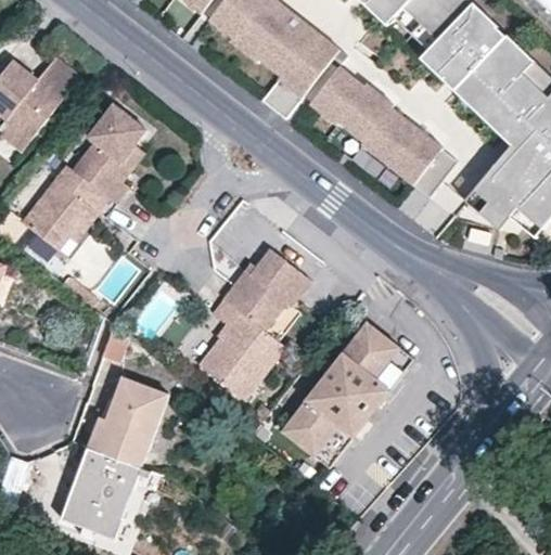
[(182,0),(195,10),(197,7),(202,0),(182,0)]
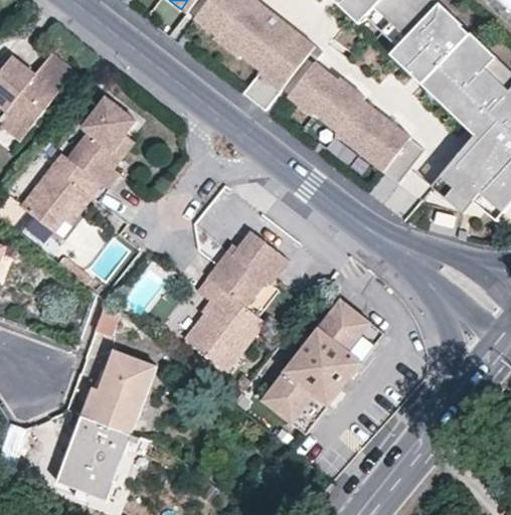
[(187,0),(183,6),(190,12),(194,7),(199,0),(187,0)]
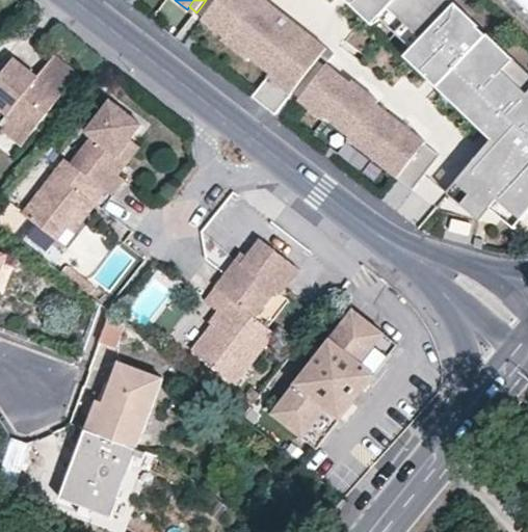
[(268,60),(292,79),(310,56),(314,51),(321,57),(327,49),(265,0),(206,0),(201,7),(222,25),(217,32),(215,35),(240,55),(242,52),(248,45),(268,60)]
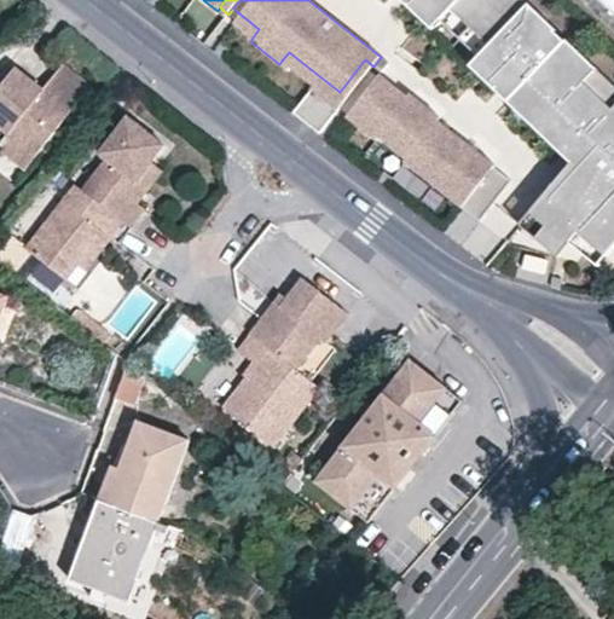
[(514,87),(578,149),(569,158),(527,210),(543,224),(533,236),(556,253),(567,239),(575,230),(602,252),(613,236),(613,86),(561,35),(560,38),(548,25),(549,24),(523,0),(404,0),(415,9),(423,0),(438,15),(447,4),(486,40),(475,51),(491,65),(482,74),(505,97),(514,87)]
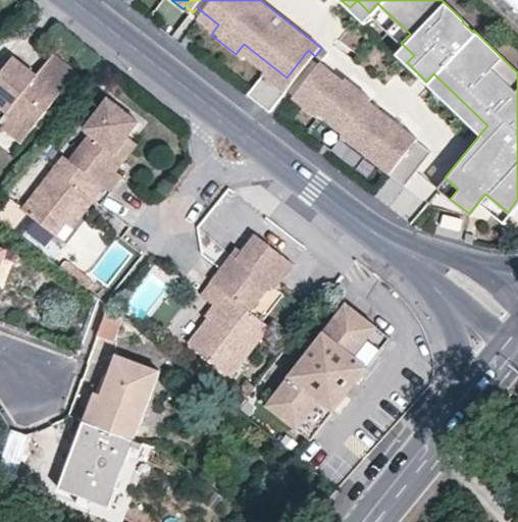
[(357,0),(350,7),(362,19),(369,12),(357,0)]
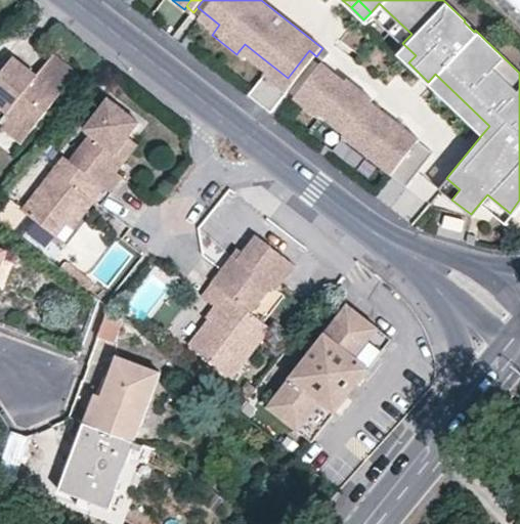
[(519,0),(508,0),(519,9),(519,0)]
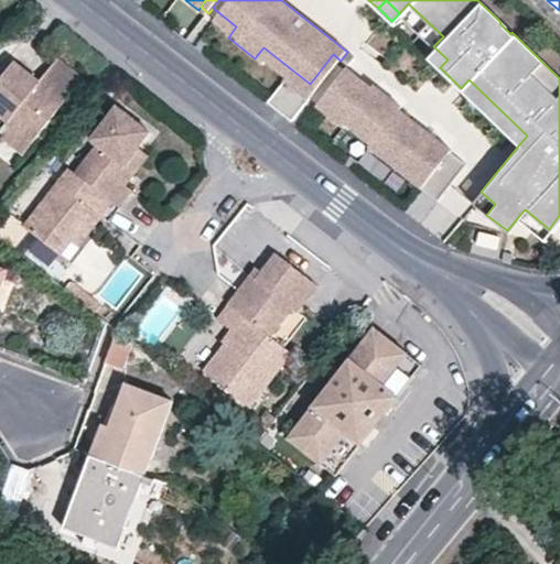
[(399,13),(433,46),(443,36),(408,3),(399,13)]
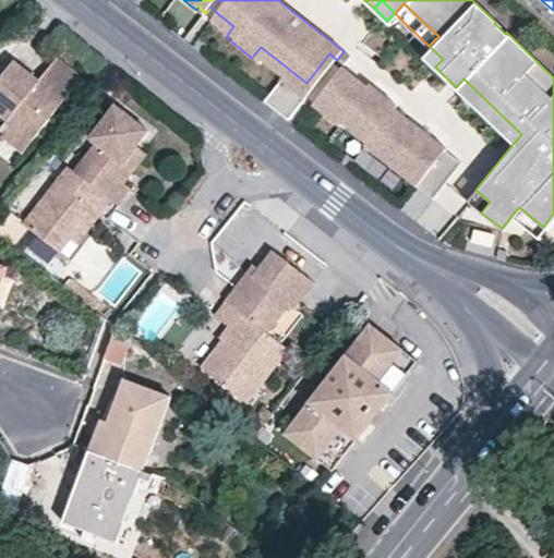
[(228,34),(233,26),(211,8),(206,13),(204,15),(228,34)]
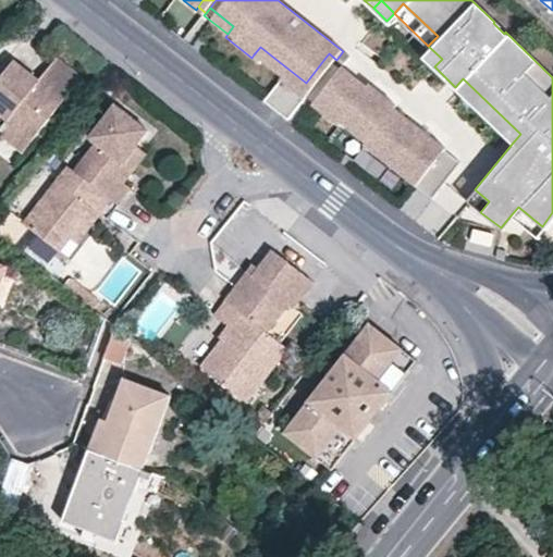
[(442,59),(428,46),(420,53),(434,66),(442,59)]
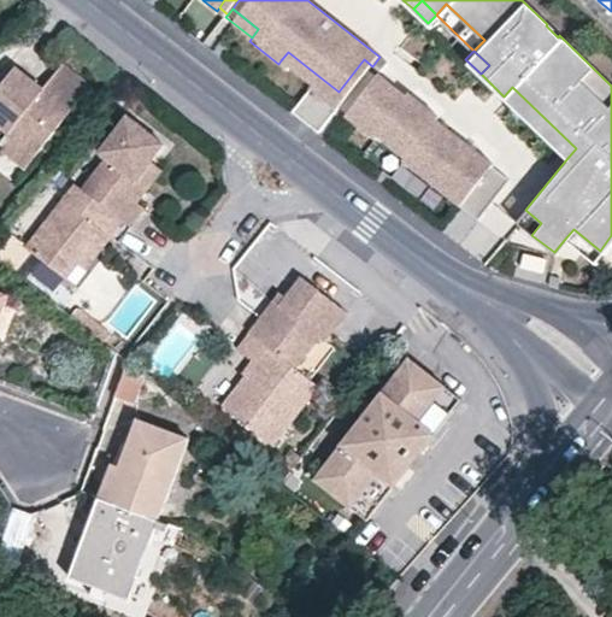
[(305,80),(311,70),(288,52),(281,60),(305,80)]
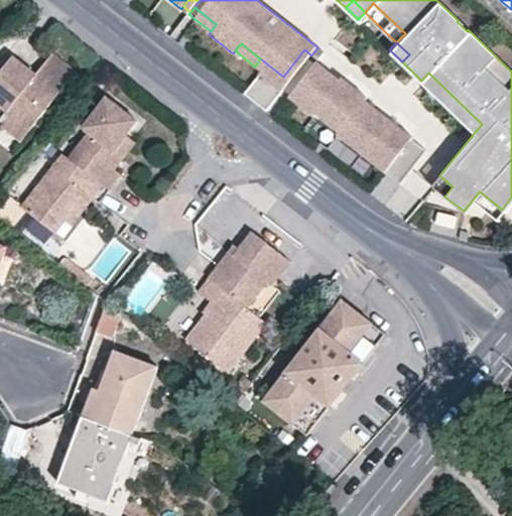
[(307,59),(300,54),(283,77),(279,81),(287,87),(307,59)]
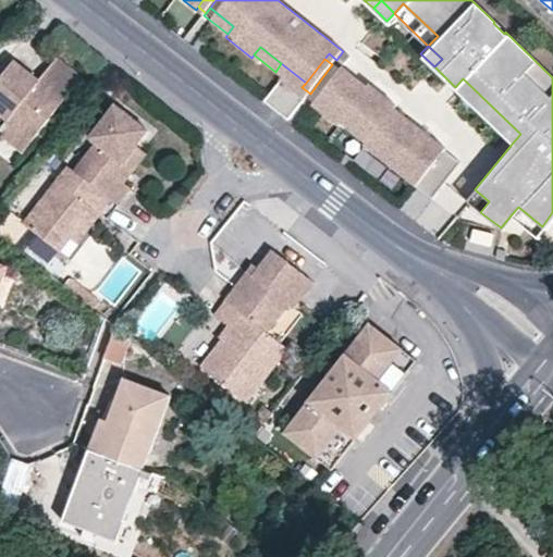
[(332,64),(310,94),(305,99),(332,120),(334,118),(359,137),(357,139),(426,193),(454,157),(438,144),(439,143),(388,102),(390,100),(363,78),(360,82),(334,61),(332,64)]
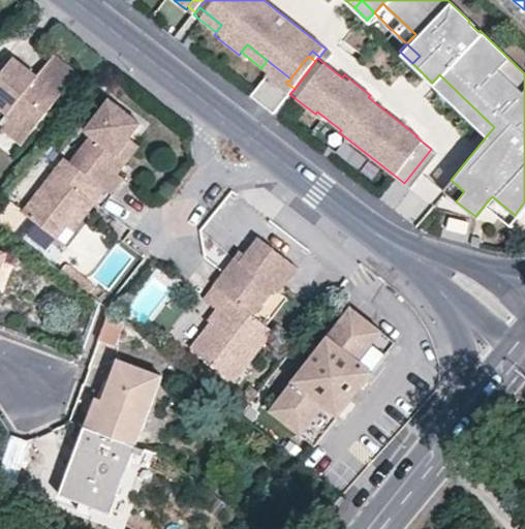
[(50,60),(34,80),(57,97),(72,79),(50,60)]
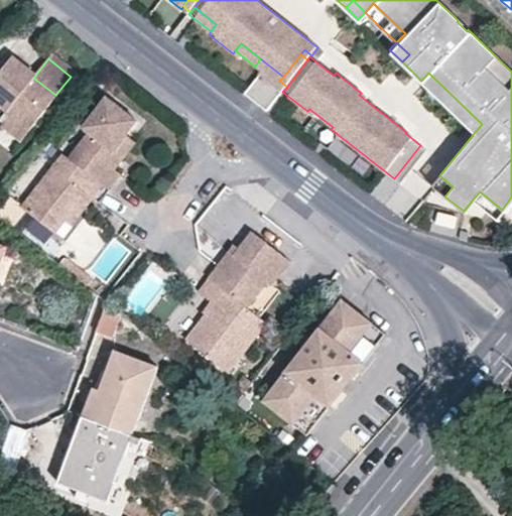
[(279,81),(283,77),(260,58),(255,67),(253,69),(275,87),(279,81)]
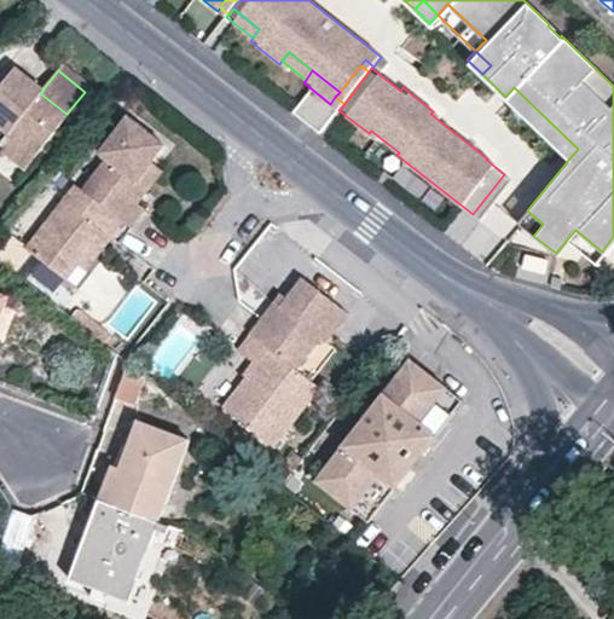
[(32,158),(67,114),(40,93),(12,71),(0,86),(0,133),(5,137),(32,158)]
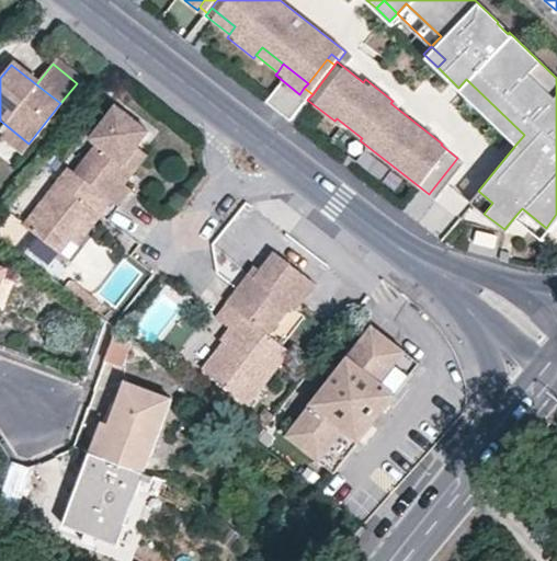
[(299,94),(275,75),(258,98),(282,116),(299,94)]
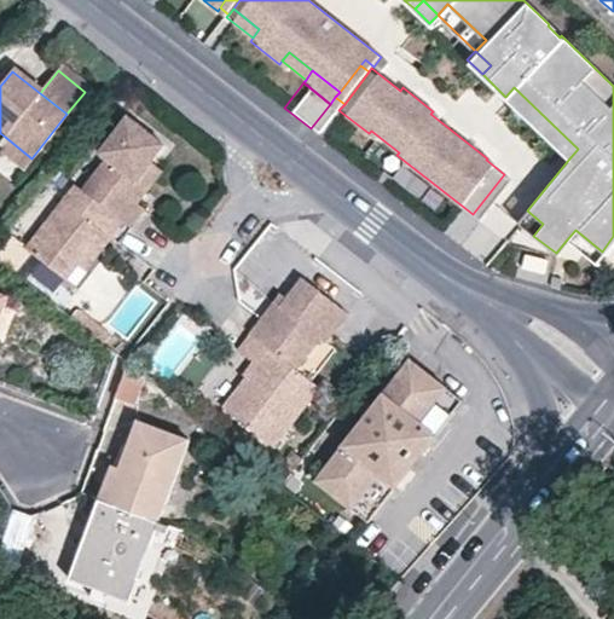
[(514,87),(505,97),(569,158),(578,149),(514,87)]
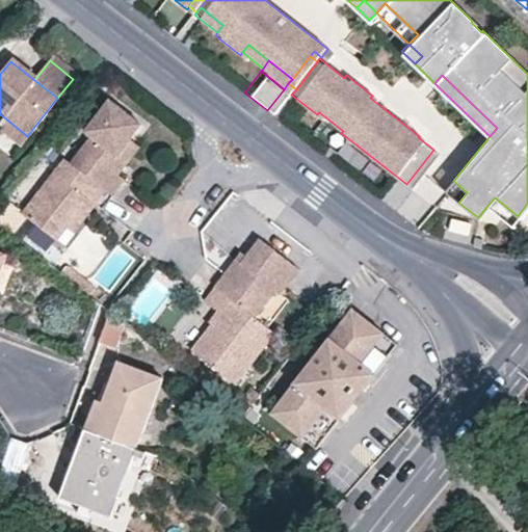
[(116,175),(103,164),(110,154),(113,155),(125,141),(136,127),(107,104),(83,134),(88,139),(68,163),(103,191),(110,197),(124,180),(116,175)]
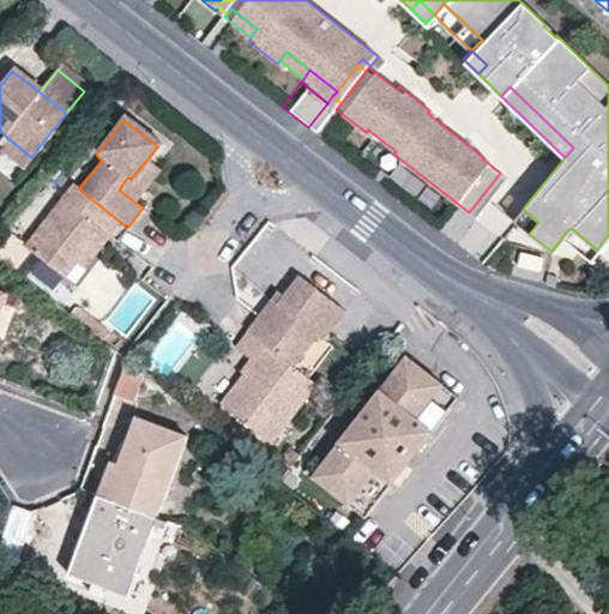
[(5,136),(0,142),(0,151),(22,170),(31,157),(5,136)]
